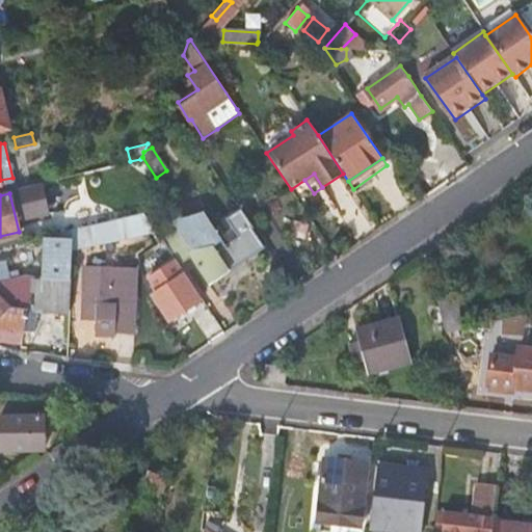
[(175,234),(163,242),(178,264),(191,256),(210,284),(265,245),(240,208),(227,217),(239,235),(229,243),(205,209),(185,223),(183,221),(171,229),(175,234)]
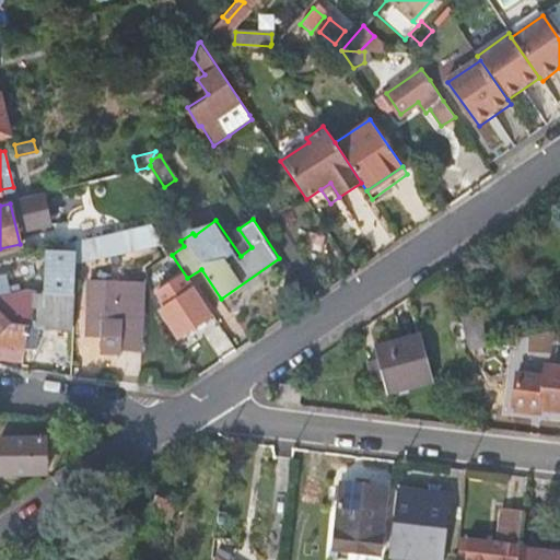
[(74,255),(124,244),(124,230),(74,241),(74,252),(74,255)]
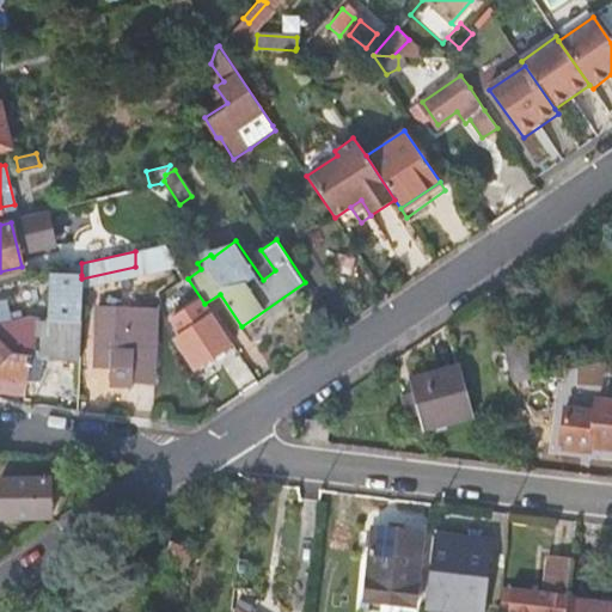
[(31,303),(30,314),(40,318),(80,319),(81,279),(81,275),(50,275),(49,303),(31,303)]
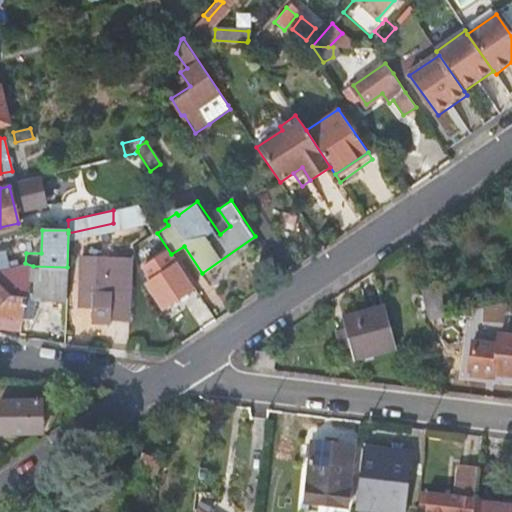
[(174,263),(165,251),(143,266),(169,303),(186,291),(168,267),(174,263)]
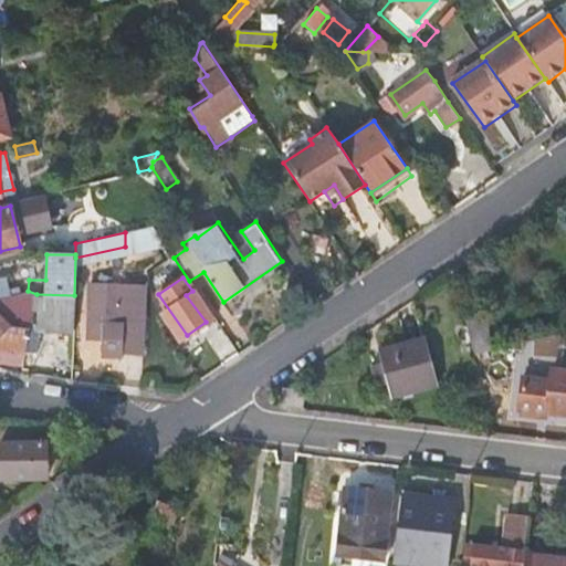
[(101,357),(122,358),(122,354),(122,337),(119,337),(121,283),(88,282),(86,335),(102,335),(101,357)]
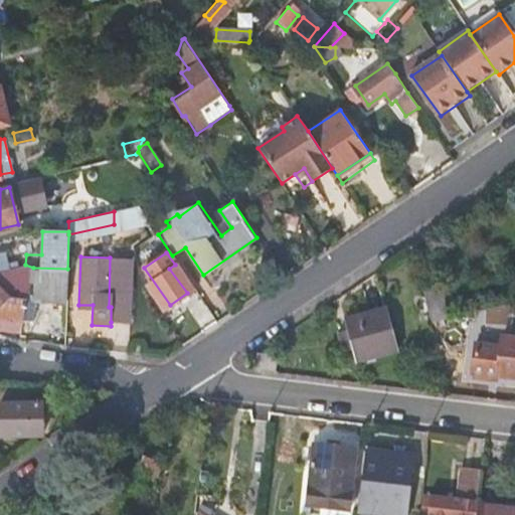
[(134,260),(113,259),(111,307),(111,322),(131,322),(134,260)]
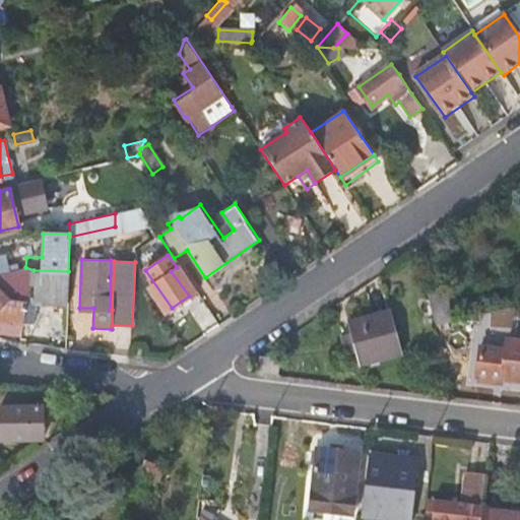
[(33,301),(67,302),(68,271),(34,270),(33,288),(33,301)]
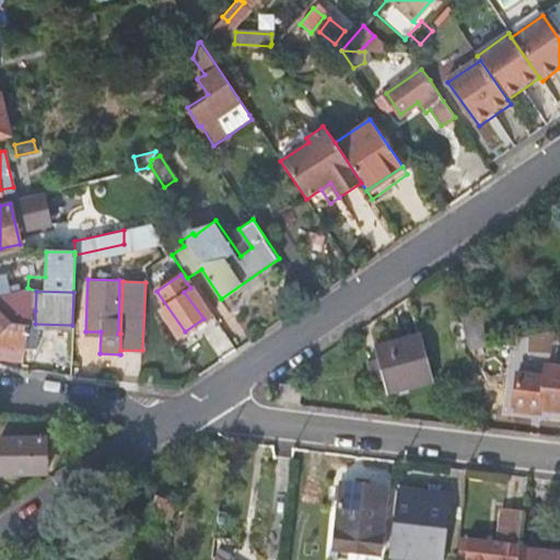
[(8,294),(0,296),(0,343),(25,346),(26,323),(35,324),(35,311),(14,302),(8,294)]
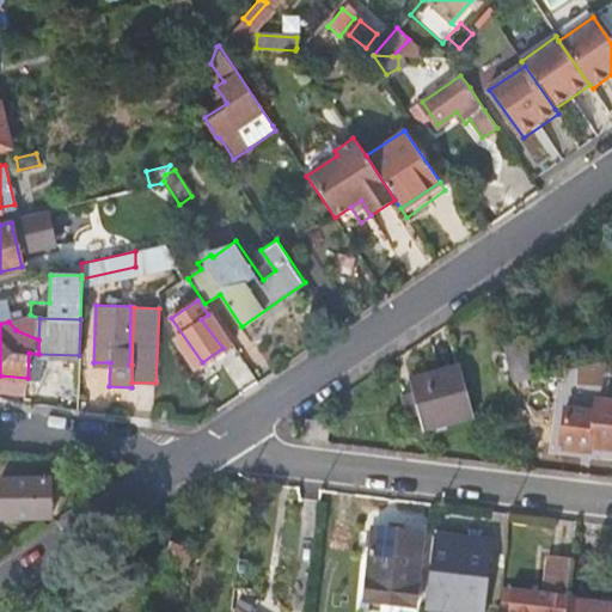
[(518,332),(499,337),(509,381),(528,377),(518,332)]
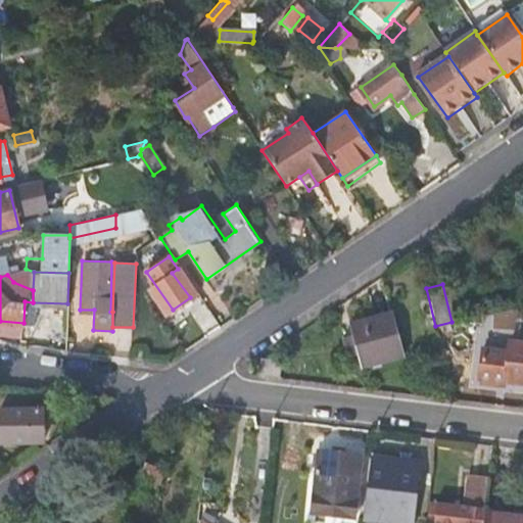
[(351,327),(354,338),(345,340),(349,360),(360,358),(363,369),(405,358),(394,316),(351,327)]
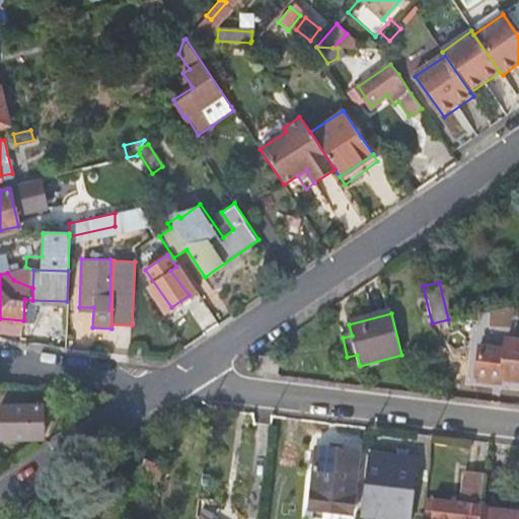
[(518,339),(507,338),(502,377),(518,378),(518,339)]
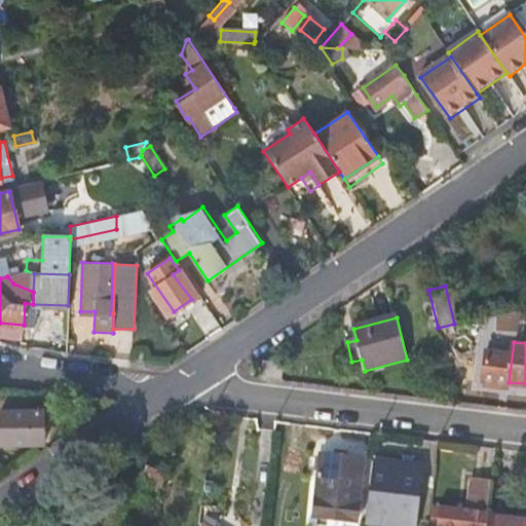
[(483,347),(480,378),(505,381),(510,350),(483,347)]
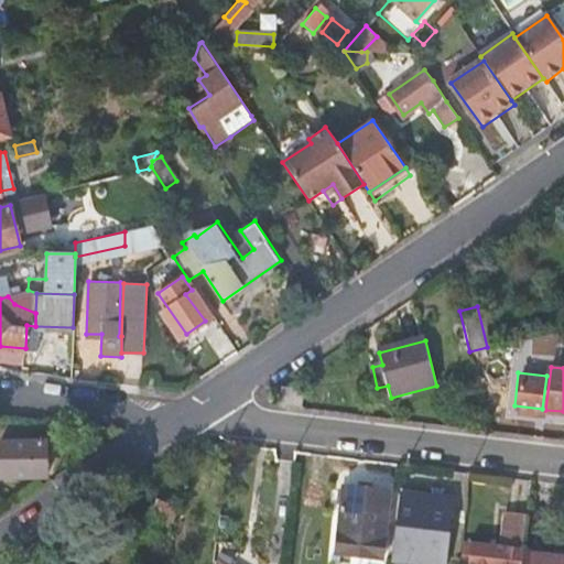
[(0,475),(42,478),(42,444),(0,442),(0,475)]
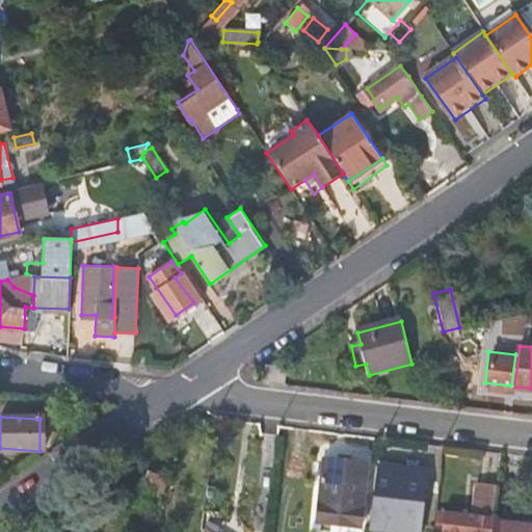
[(365,463),(322,458),(314,524),(357,529),(365,463)]
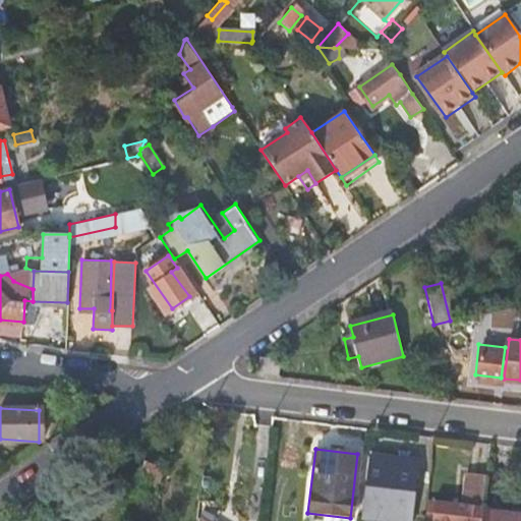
[(372,454),(369,454),(361,516),(409,520),(414,473),(371,468),(372,454)]
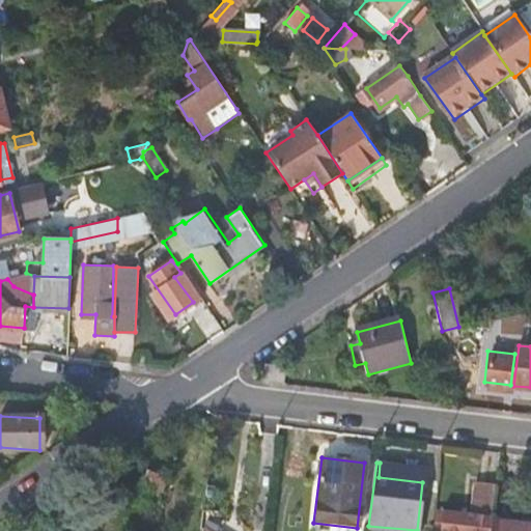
[(424,467),(380,463),(379,477),(422,482),(424,467)]
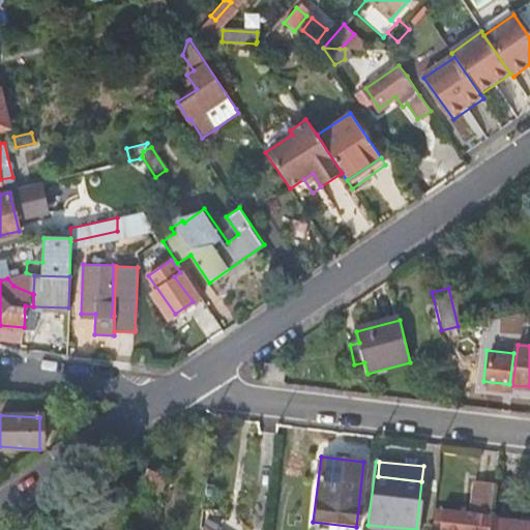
[(153,507),(166,476),(146,469),(134,499),(153,507)]
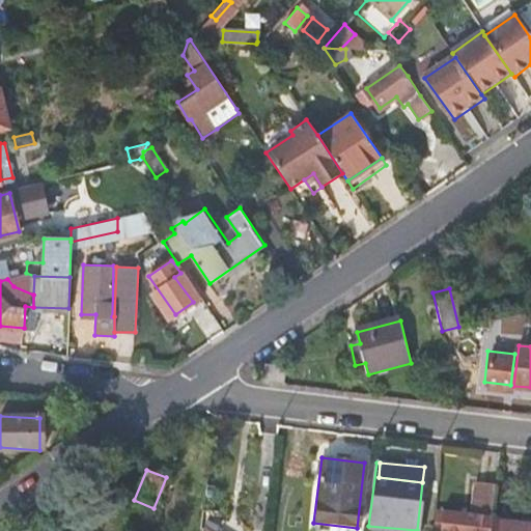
[(488,530),(491,521),(492,512),(495,485),(474,482),(471,512),(441,509),(438,530),(488,530)]
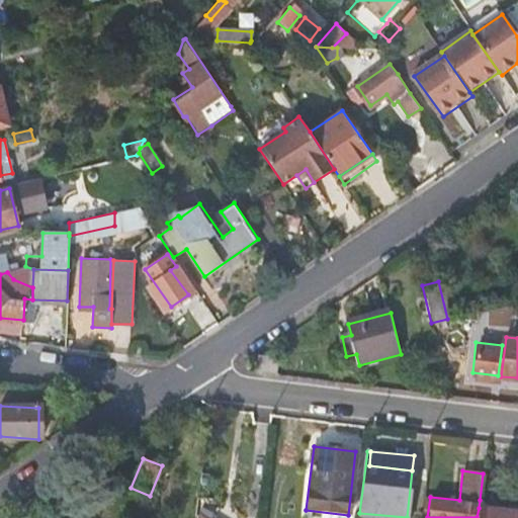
[(427,517),(430,497),(421,496),(417,517),(427,517)]
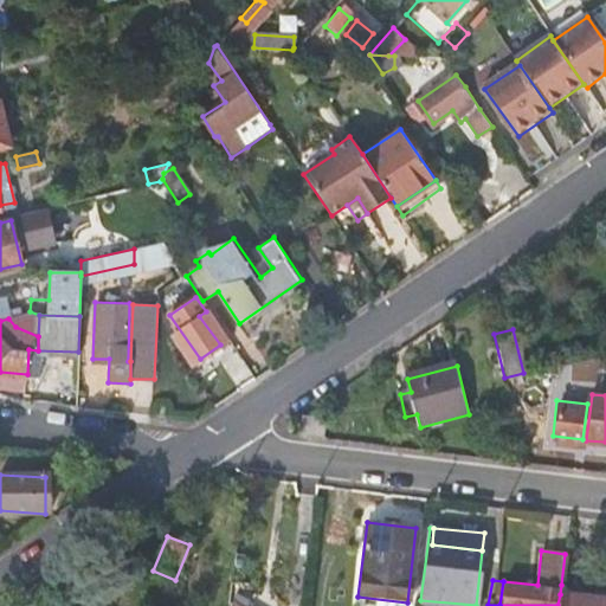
[(605,590),(561,585),(560,594),(605,598),(605,590)]
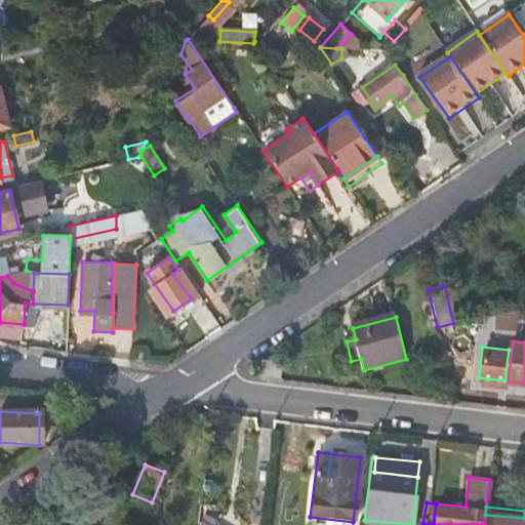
[(524,524),(524,518),(485,515),(483,524),(524,524)]
